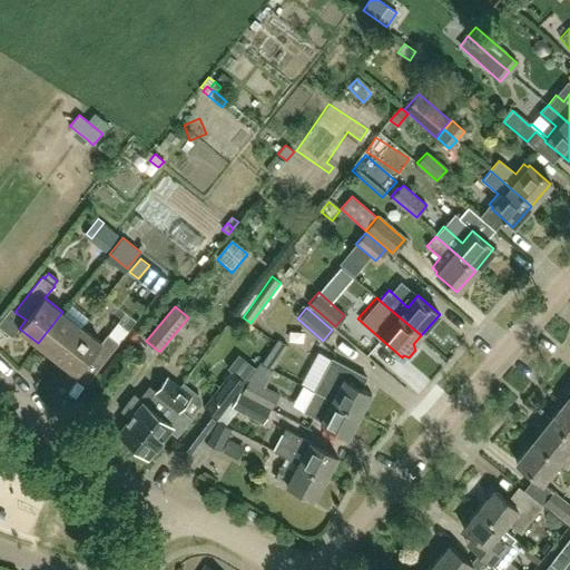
[(58,359),(82,327),(62,312),(38,343),(58,359)]
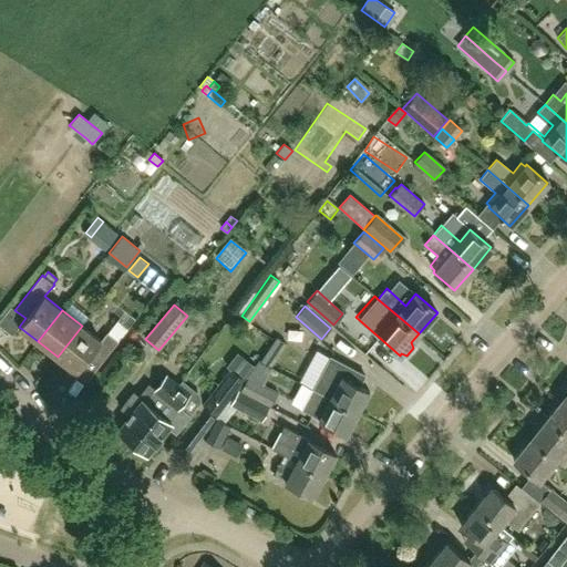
[(117,321),(107,333),(119,342),(129,330),(117,321)]
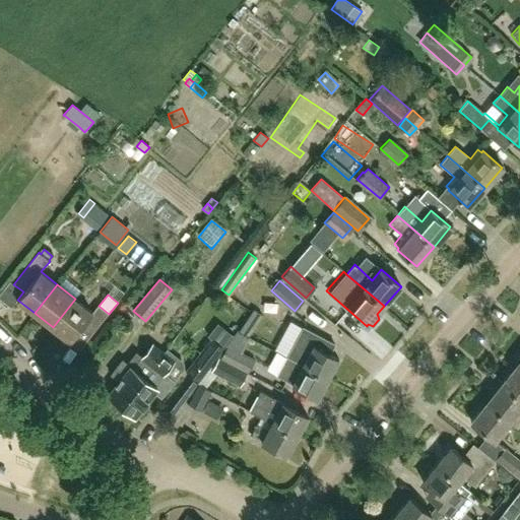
[(86,341),(109,314),(99,306),(92,313),(75,299),(53,327),(70,341),(76,334),(86,341)]
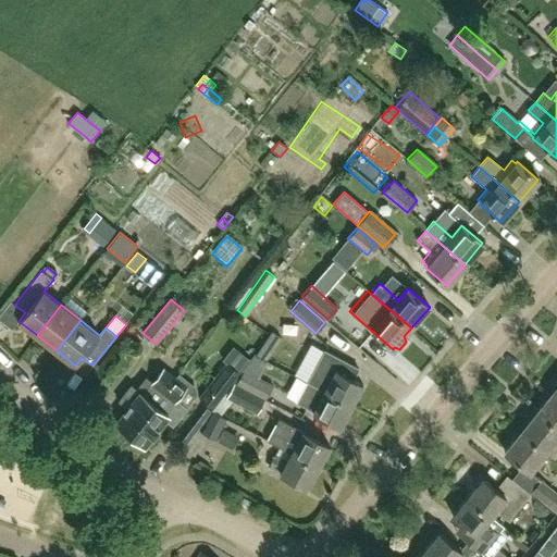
[(264,360),(280,337),(271,332),(256,355),(264,360)]
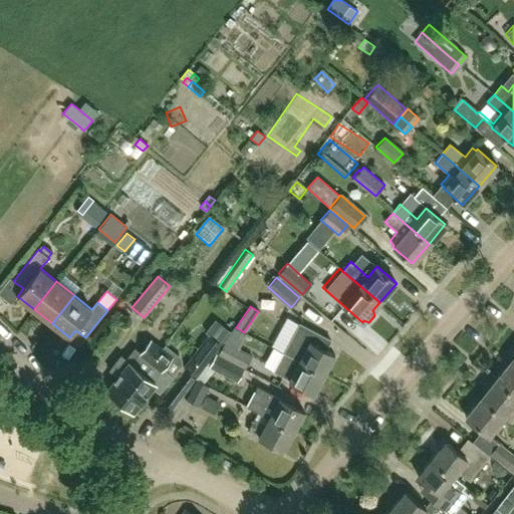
[(333,354),(324,349),(329,340),(298,323),(288,343),(283,352),(323,373),(333,354)]
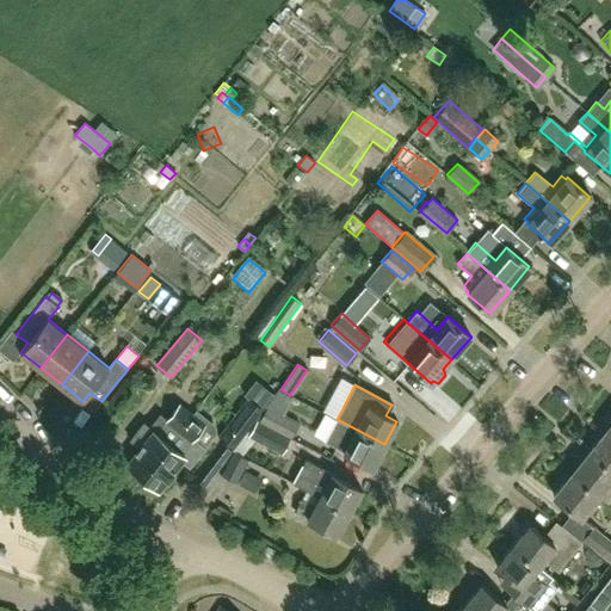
[(234,446),(261,407),(246,396),(218,436),(234,446)]
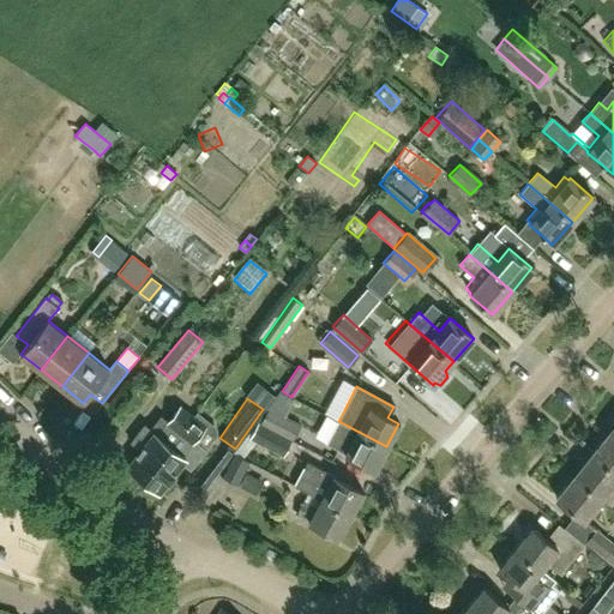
[(143,479),(194,415),(181,405),(168,422),(161,416),(150,429),(144,425),(131,441),(139,449),(126,465),(143,479)]
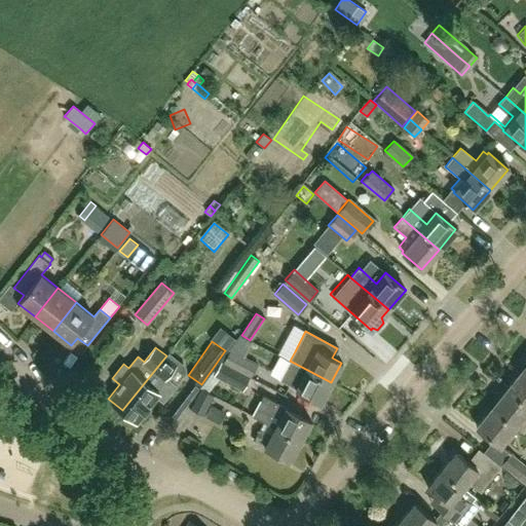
[(257,363),(230,348),(223,362),(250,376),(257,363)]
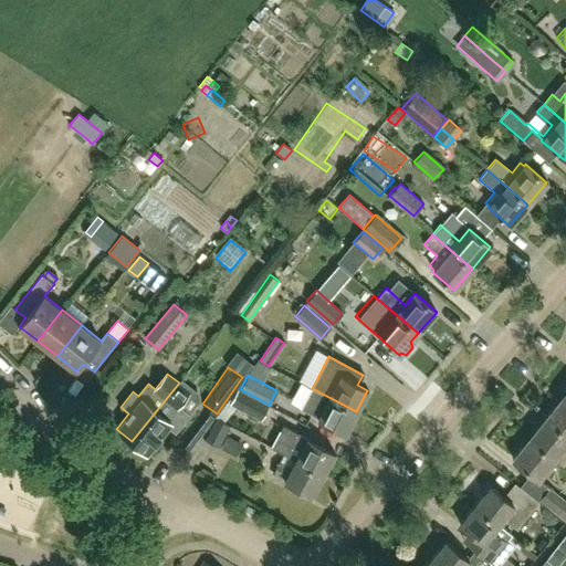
[(175,432),(189,415),(179,406),(190,392),(179,383),(132,441),(146,453),(168,427),(175,432)]
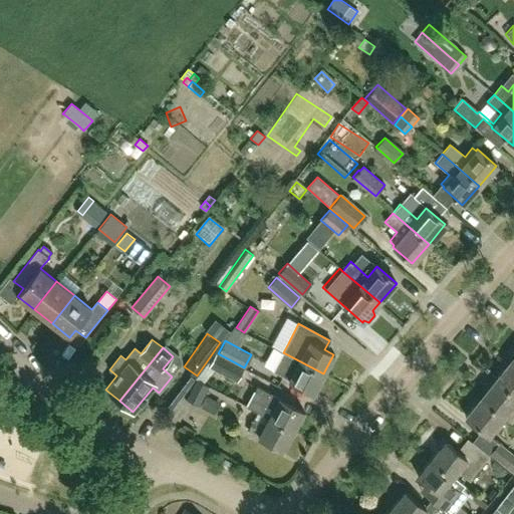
[(312,394),(323,373),(283,352),(273,371),(288,379),(288,380),(312,394)]
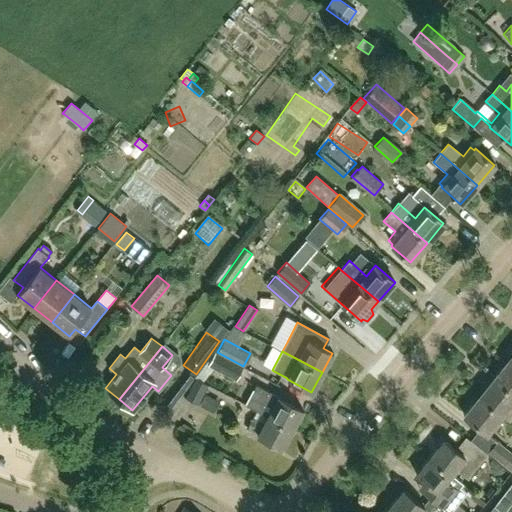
[(208,364),(236,379),(243,367),(215,352),(208,364)]
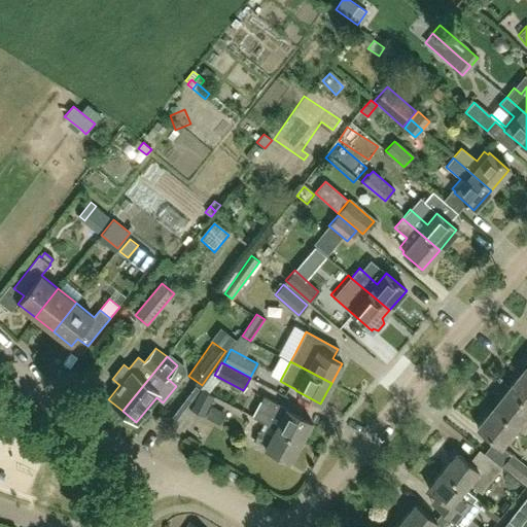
[(526,372),(524,370),(508,388),(526,403),(526,372)]
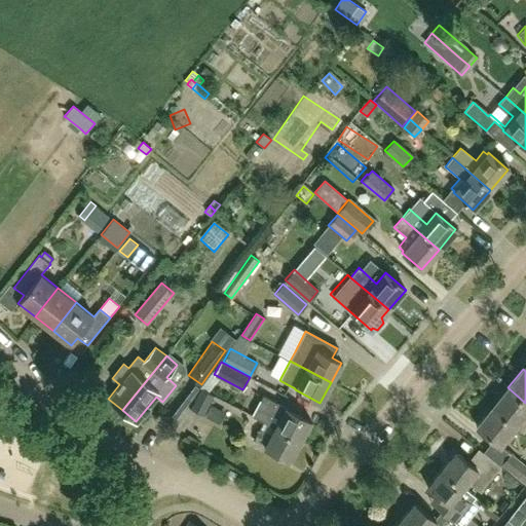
[(202,414),(214,395),(201,387),(190,408),(202,414)]
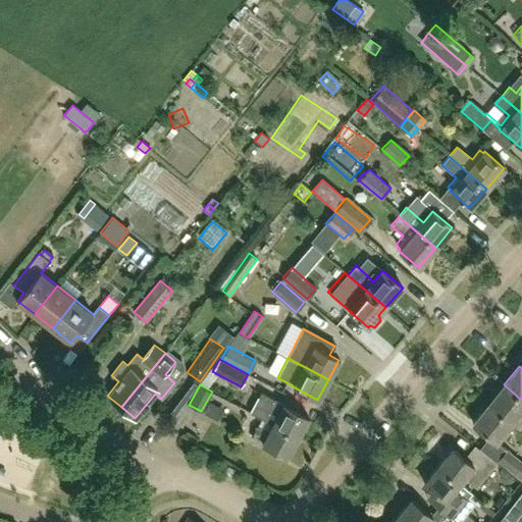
[(521,416),(519,414),(521,410),(521,400),(504,384),(488,404),(512,422),(520,428),(521,425),(521,416)]
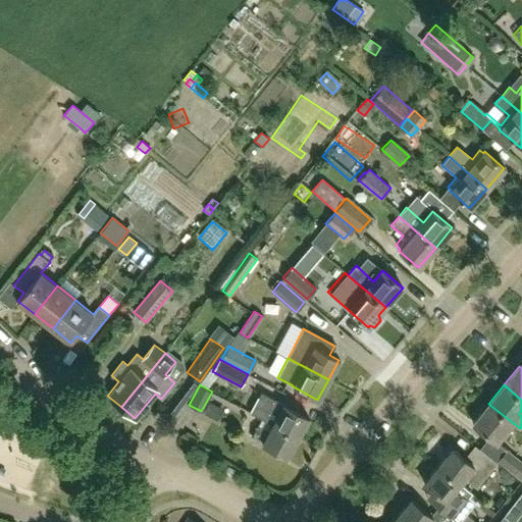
[(298,437),(308,418),(282,404),(261,393),(250,412),(272,423),(298,437)]
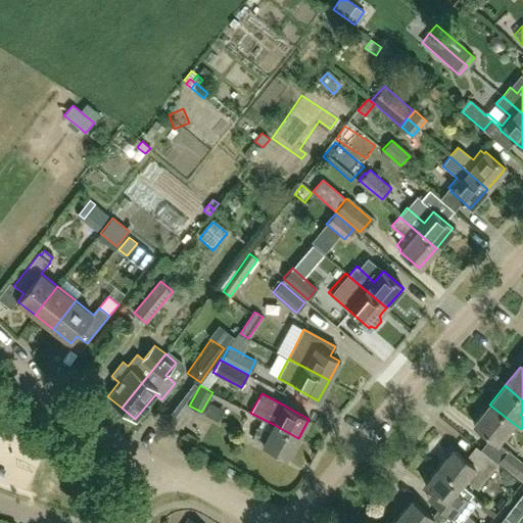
[(209,403),(204,414),(216,420),(221,409),(209,403)]
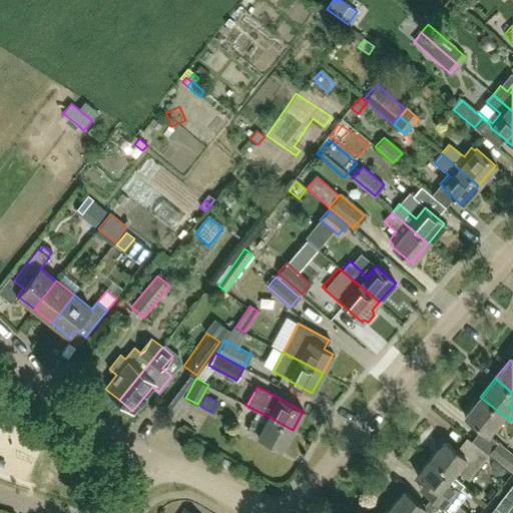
[(464,416),(487,435),(503,415),(480,397),(464,416)]
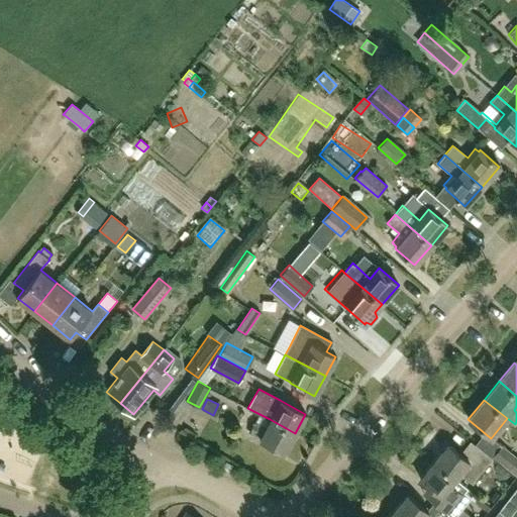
[(284,452),(295,433),(270,419),(266,427),(252,422),(249,432),(261,436),(260,439),(284,452)]
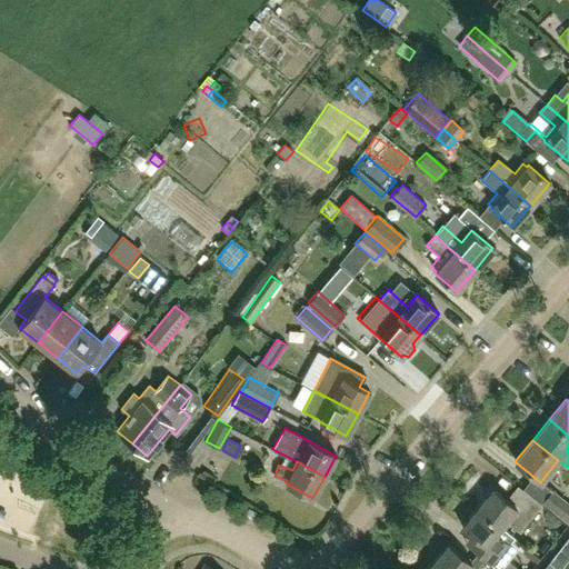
[(383,481),(388,470),(368,462),(363,473),(383,481)]
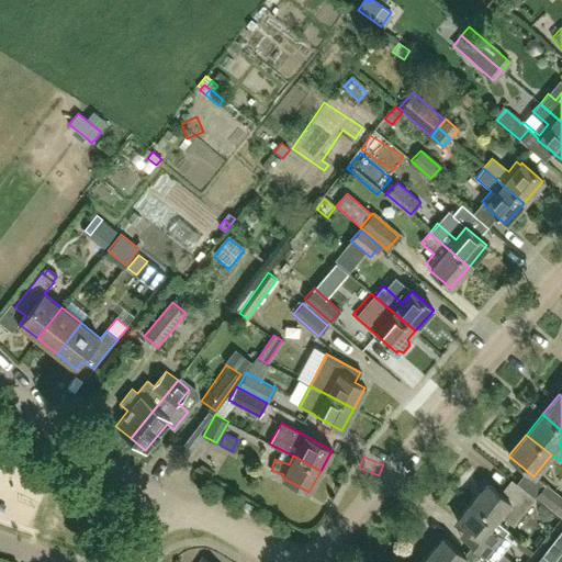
[(495,520),(501,514),(514,525),(535,499),(510,480),(499,493),(486,483),(471,502),(495,520)]
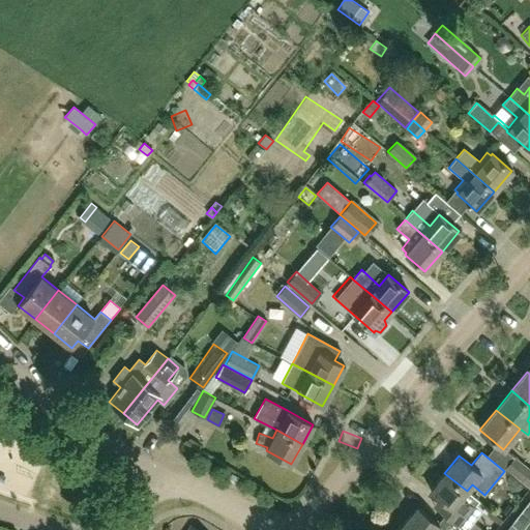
[(529,487),(529,469),(514,457),(505,468),(529,488),(529,487)]
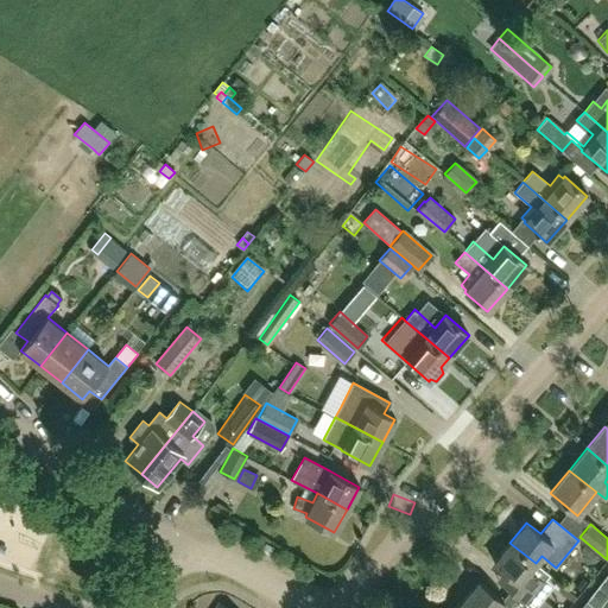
[(508,582),(505,587),(531,607),(533,607),(553,584),(546,578),(550,575),(536,563),(510,543),(494,563),(507,574),(508,582)]
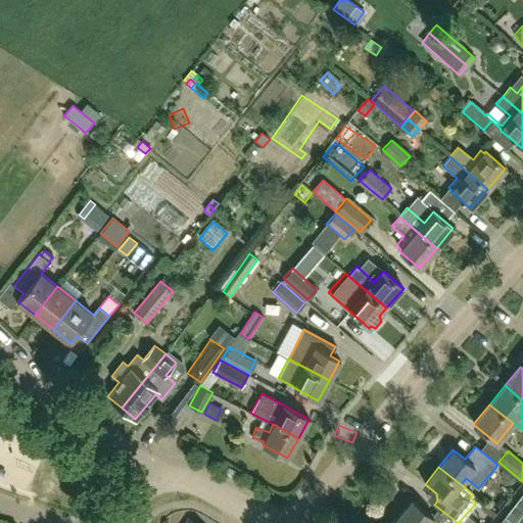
[(436,522),(432,521),(434,518),(412,501),(397,518),(403,522),(436,522)]
